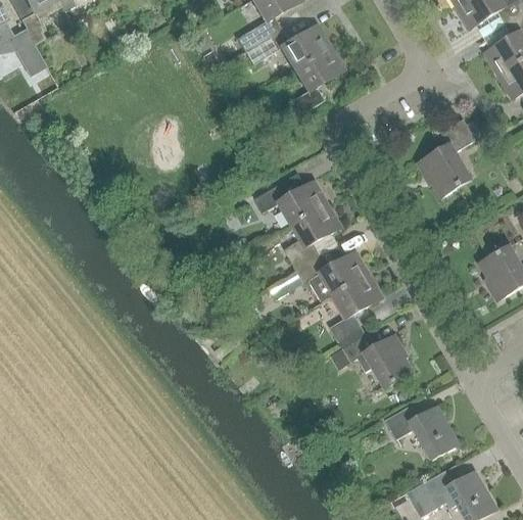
[(37,19),(53,9),(59,6),(62,12),(64,11),(57,0),(9,0),(26,29),(25,29),(33,43),(44,38),(40,32),(43,30),(37,19)]
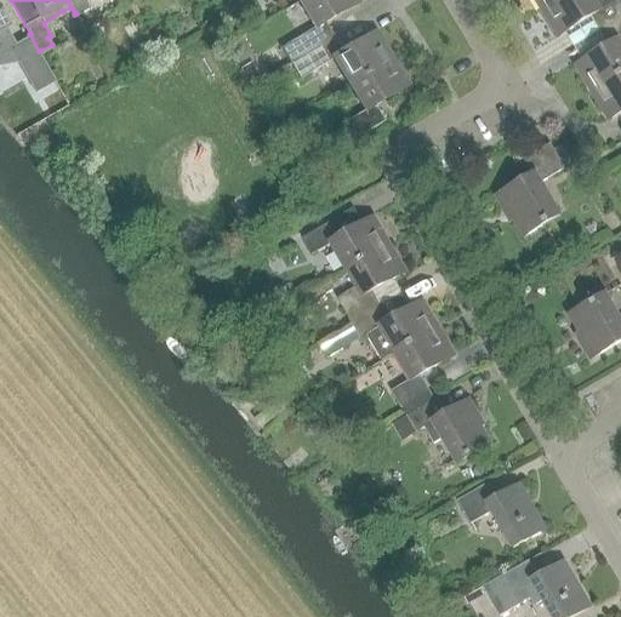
[(68,0),(77,13),(89,6),(85,0),(68,0)]
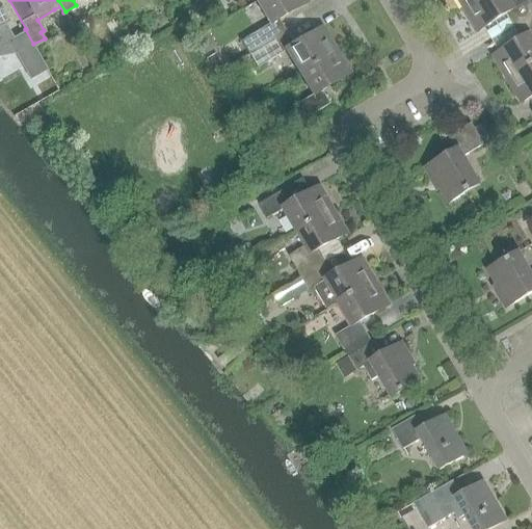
[(307,0),(255,0),(268,22),(240,38),(247,52),(285,29),(277,18),(307,0)]
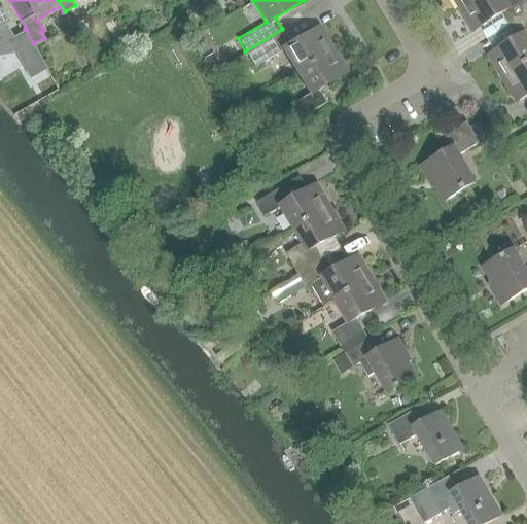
[(526,12),(526,1),(525,0),(468,0),(459,6),(472,29),(501,11),(508,24),(526,12)]
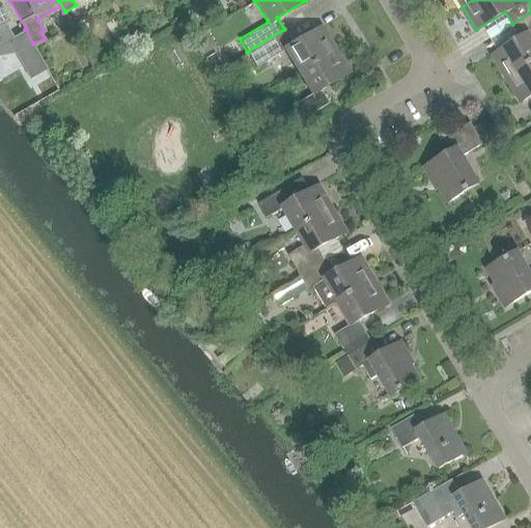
[(0,10),(0,53),(15,51),(30,77),(47,67),(33,45),(33,44),(25,29),(12,36),(4,22),(6,21),(0,10)]
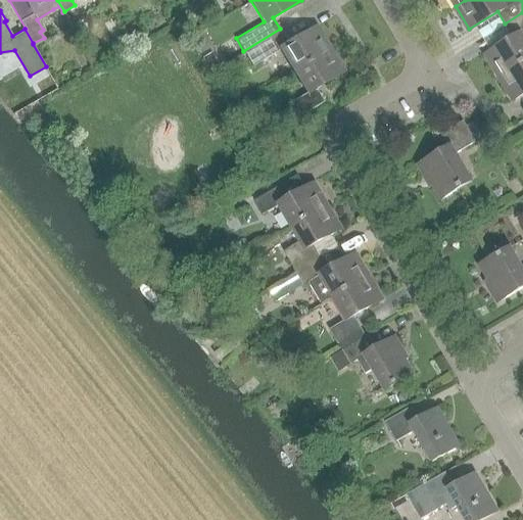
[(484,53),(497,76),(522,60),(522,34),(521,32),(522,30),(522,12),(505,24),(512,36),(484,53)]
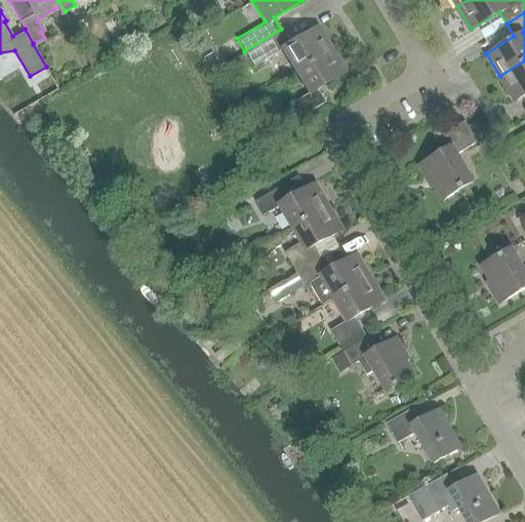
[(289,42),(281,29),(244,51),(252,65),(281,47),(294,70),(331,47),(317,25),(289,42)]
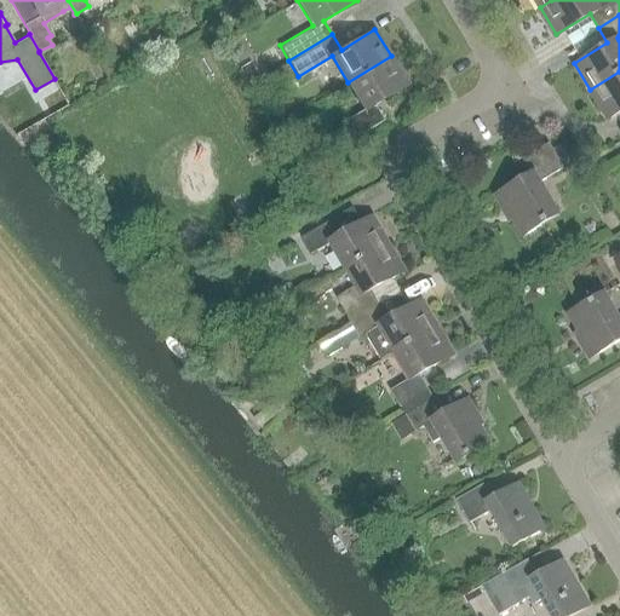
[(145,39),(136,44),(143,58),(153,53),(145,39)]
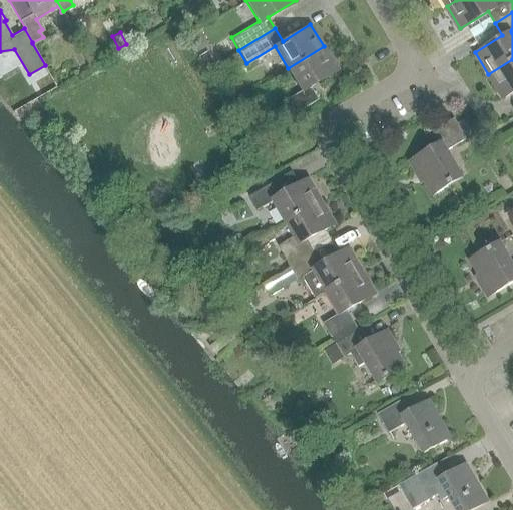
[(194,32),(187,35),(195,50),(202,46),(196,35),(194,32)]
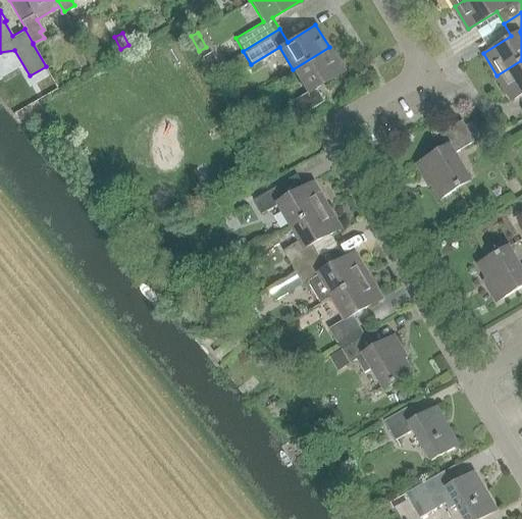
[(329,47),(293,69),(306,91),(291,101),(299,114),(322,100),(314,87),(343,69),(329,47)]
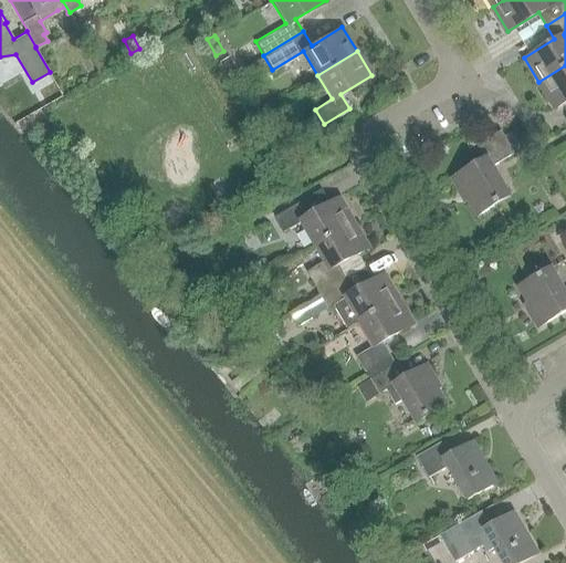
[(258,62),(241,72),(247,80),(262,70),(258,62)]
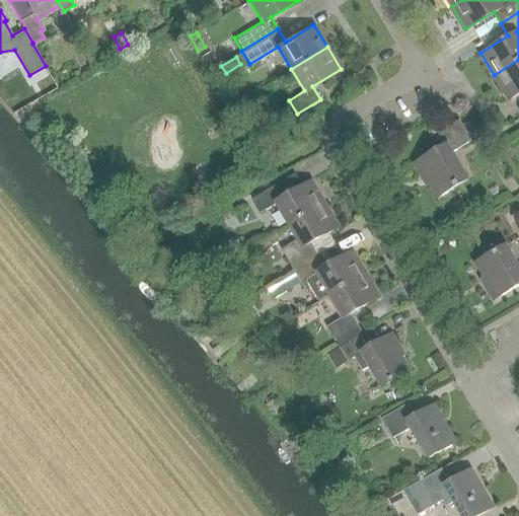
[(518,60),(494,75),(508,98),(518,90),(518,60)]
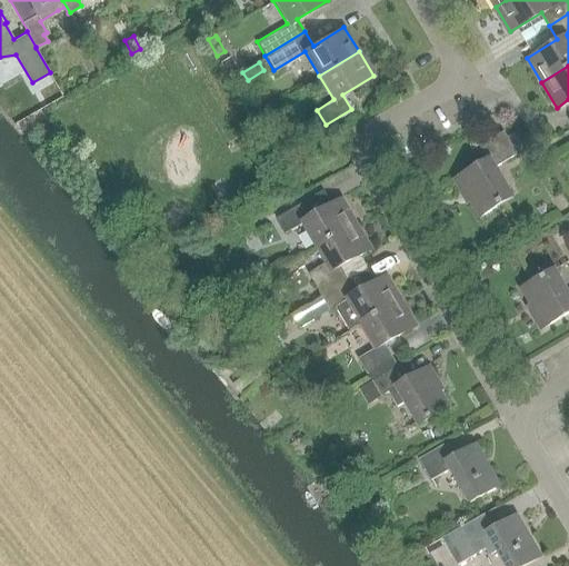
[(495,165),(517,152),(503,129),(479,144),(488,158),(453,177),(468,201),(471,199),(480,214),(512,196),(495,165)]
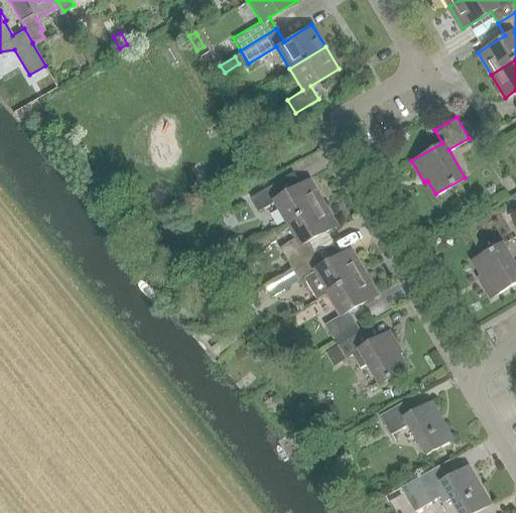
[(273,201),(286,223),(323,202),(309,178),(281,195),(274,182),(250,196),(258,210),(273,201)]
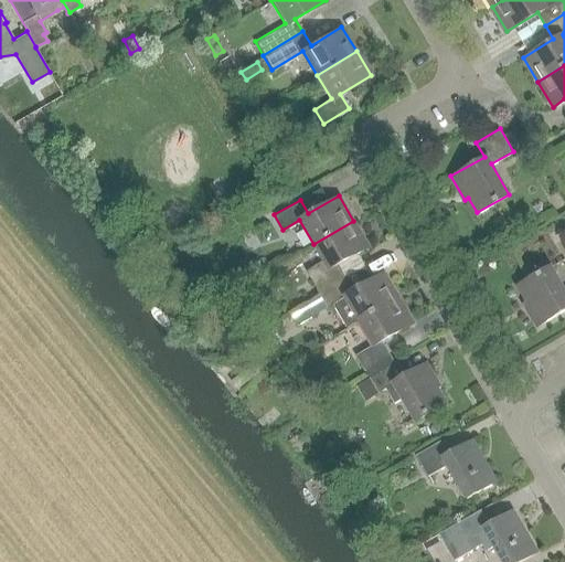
[(247,219),(234,225),(238,234),(252,228),(247,219)]
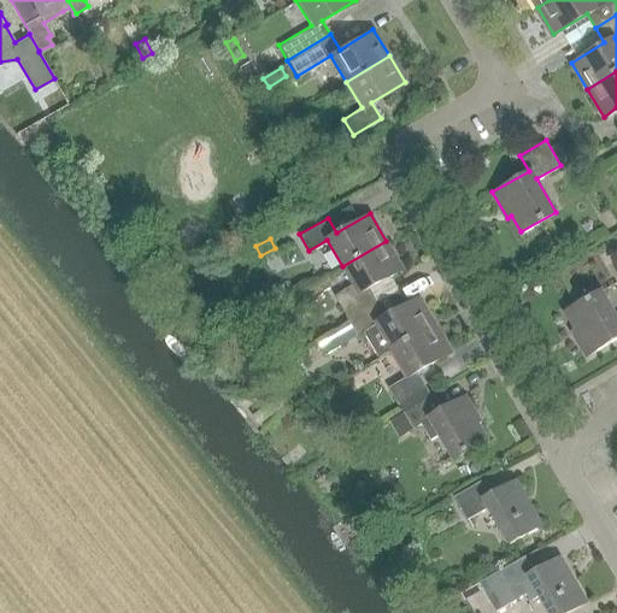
[(401,267),(386,241),(342,266),(353,283),(335,294),(340,302),(339,302),(348,319),(377,302),(368,288),(401,267)]
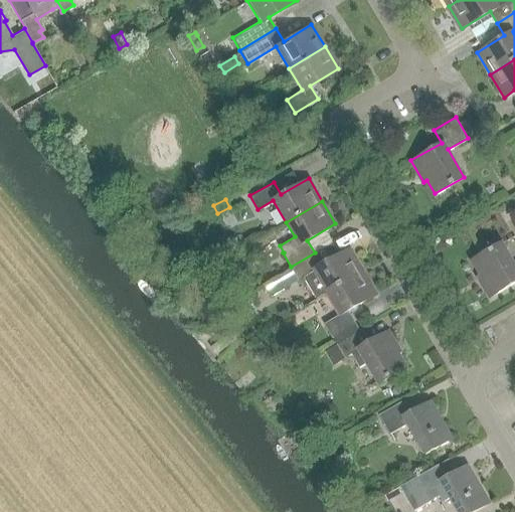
[(514,281),(514,263),(514,264),(501,241),(473,259),(481,272),(477,275),(489,296),(514,281)]
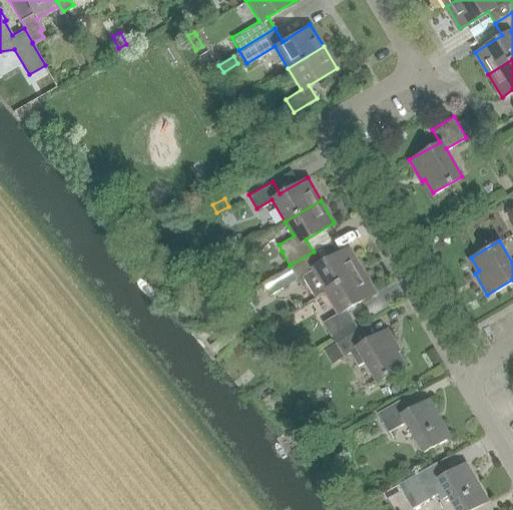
[(297,278),(303,275),(315,297),(325,291),(361,270),(348,246),(321,264),(314,251),(290,266),(297,278)]
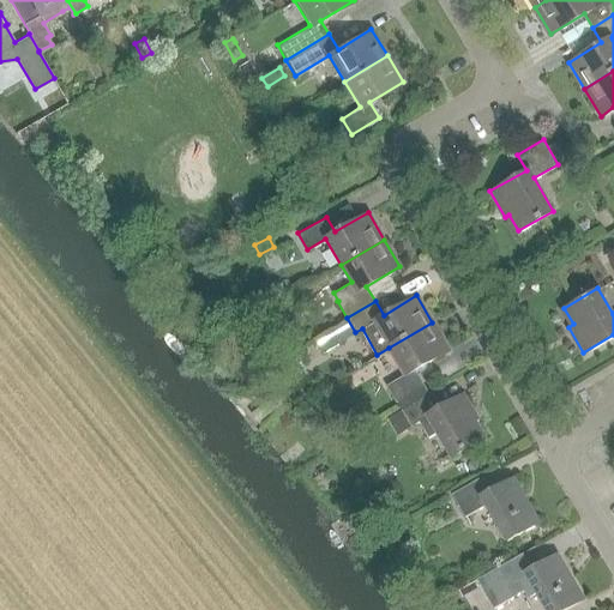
[(432,322),(389,348),(404,374),(386,384),(395,400),(396,400),(423,384),(415,369),(449,349),(432,322)]
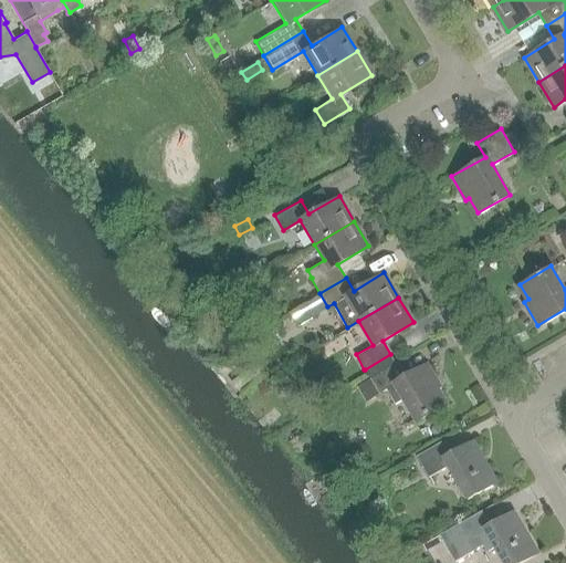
[(314,315),(305,301),(290,310),(297,324),(314,315)]
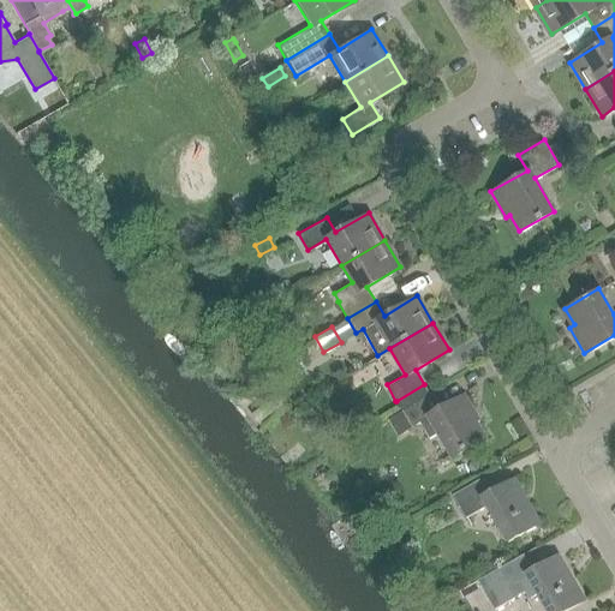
[(424,384),(396,401),(402,409),(429,393),(424,384)]
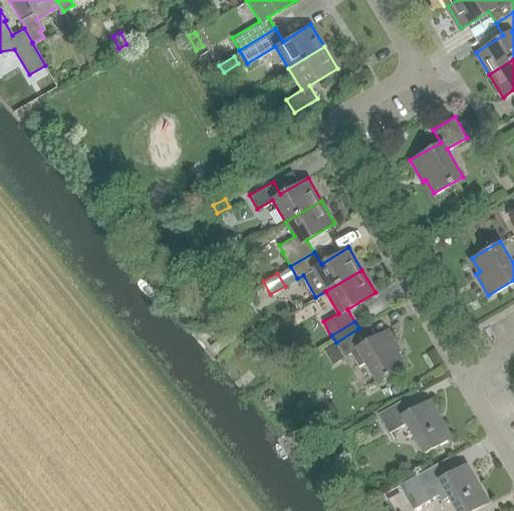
[(377,382),(406,366),(398,352),(400,351),(388,329),(368,340),(361,327),(358,328),(336,342),(343,354),(344,356),(350,352),(358,365),(365,361),(377,382)]
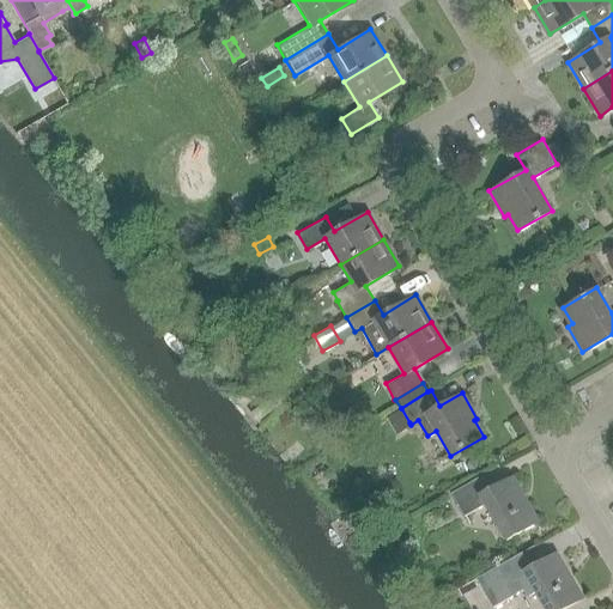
[(401,408),(386,416),(394,432),(410,422),(401,408)]
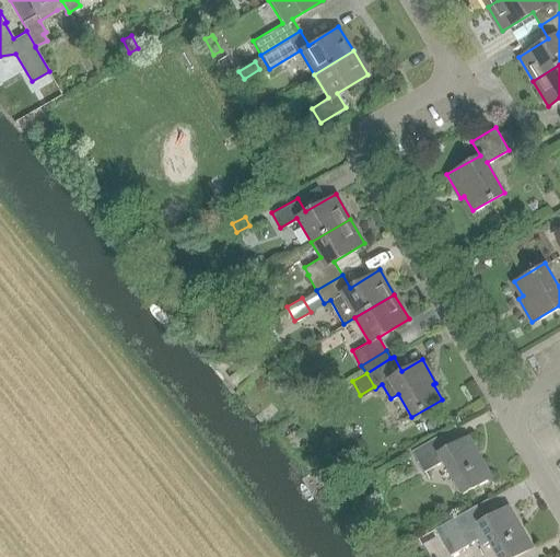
[(462,492),(490,476),(467,436),(443,449),(436,437),(411,451),(423,472),(443,460),(462,492)]
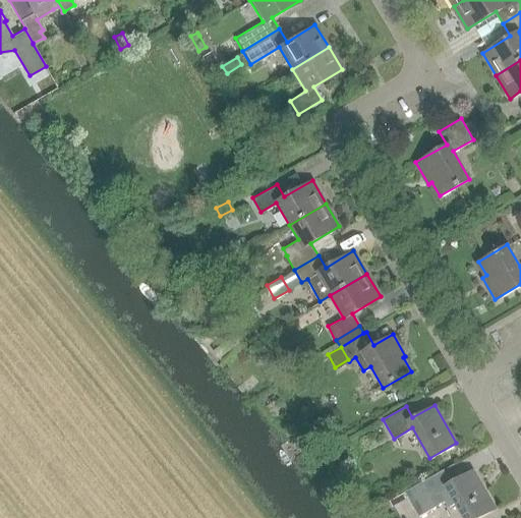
[(480,517),(479,516),(494,508),(471,470),(450,482),(443,469),(406,490),(420,515),(444,501),(448,507),(455,502),(464,517),(480,517)]
